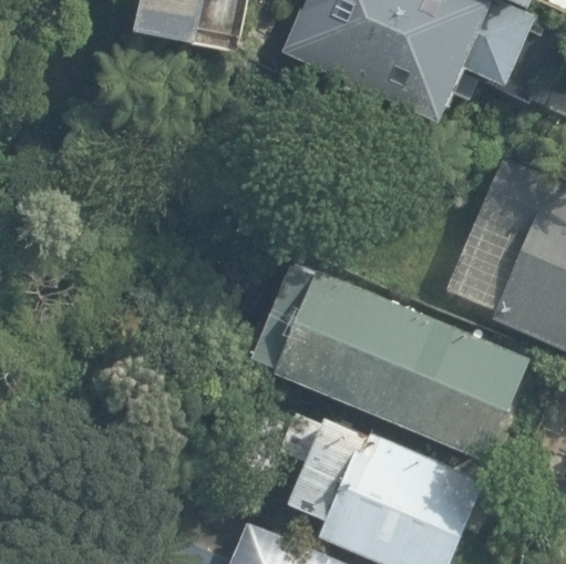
[(203,0),(142,0),(135,31),(193,44),(203,0)]
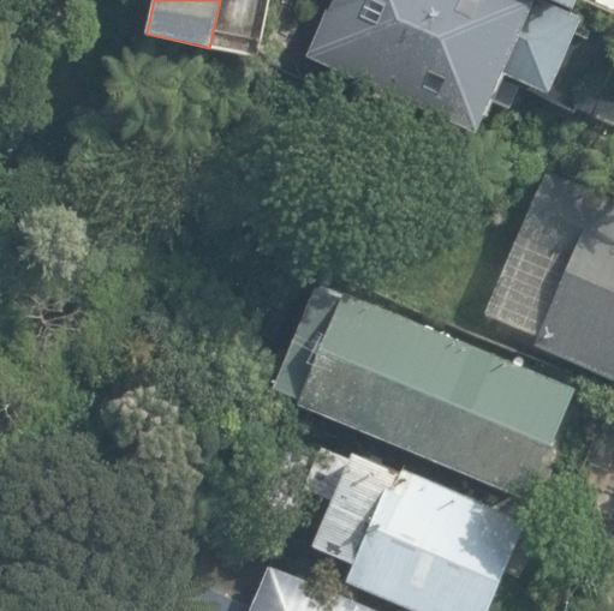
[(583,21),(535,0),(331,0),(304,58),(376,89),(371,99),(407,113),(411,105),(477,133),(504,76),(549,96),(583,21)]
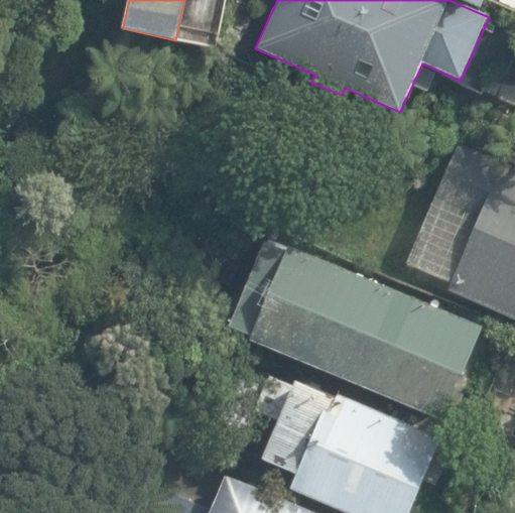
[(484,0),(460,0),(481,9),(484,0)]
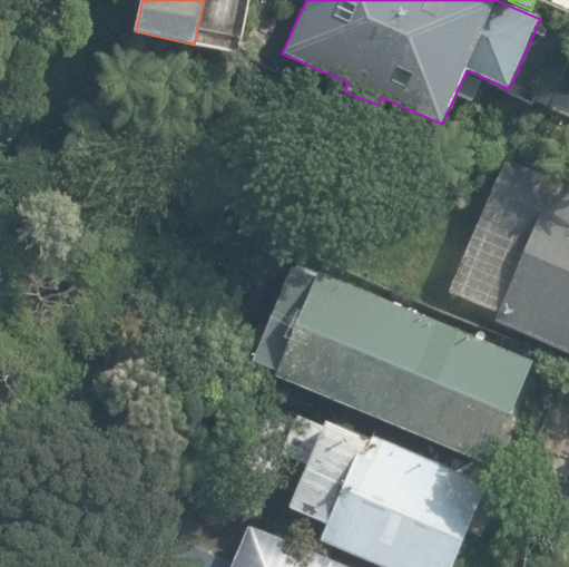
[(568,183),(509,159),(482,223),(528,241),(492,329),(568,360),(568,183)]
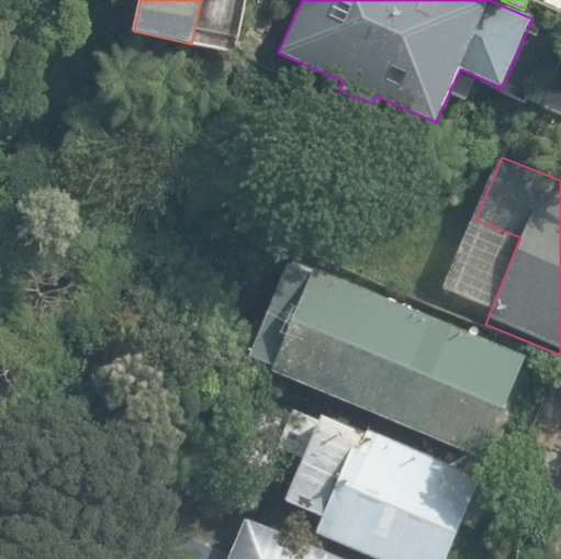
[(525,355),(289,258),(248,354),(268,361),(265,369),(481,458),(525,355)]
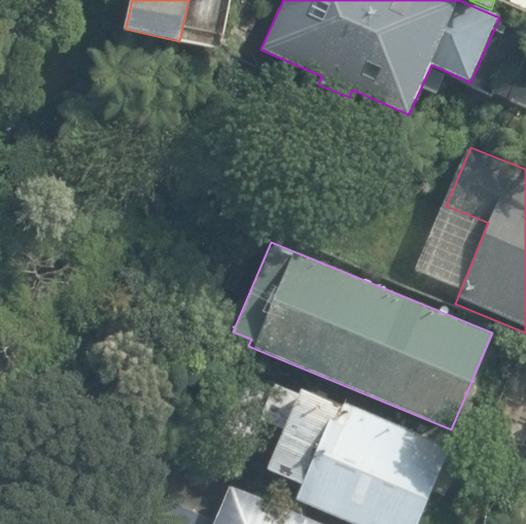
[(342,406),(301,387),(266,465),(307,482),(299,500),(351,523),(417,523),(451,446),(344,402),(342,406)]
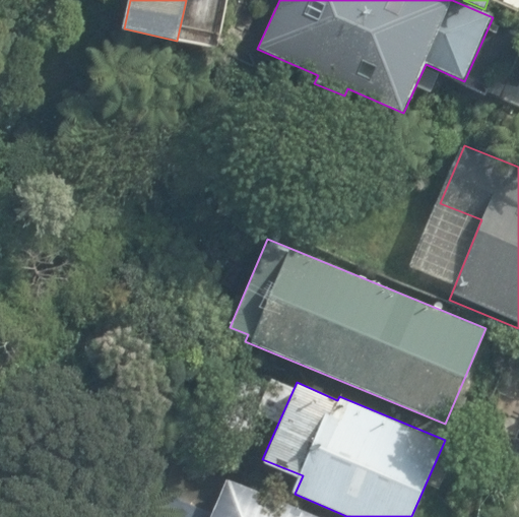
[(518,419),(507,449),(518,453),(518,419)]
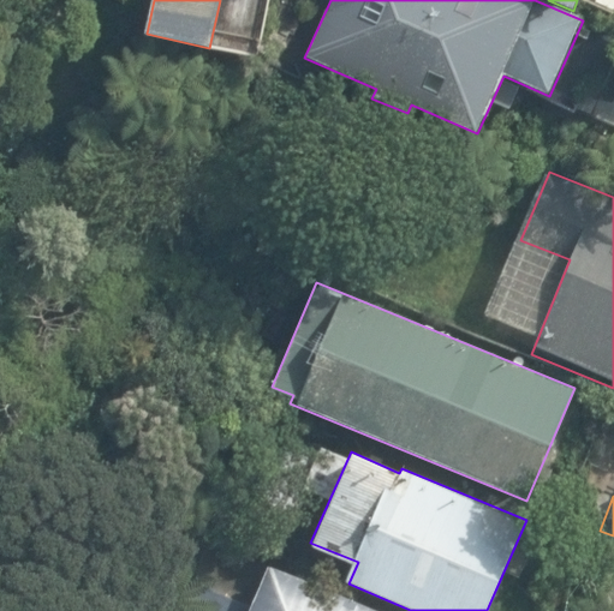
[(377,610),(269,565),(251,607),(189,581),(176,610),(377,610)]
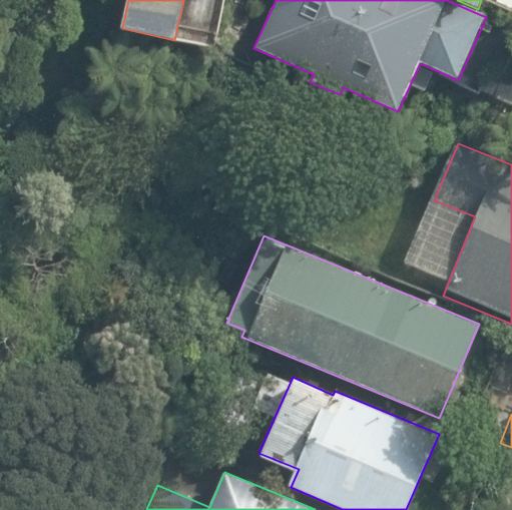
All buildings are outlined.
